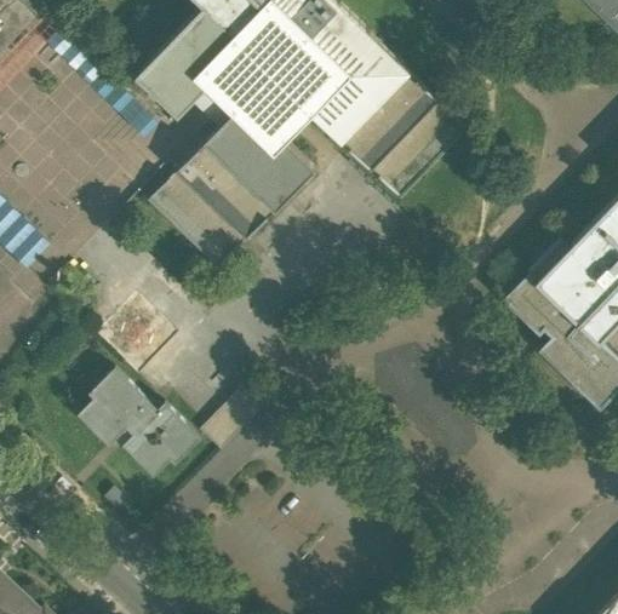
[(0,55),(35,18),(52,0),(0,0),(0,55)]
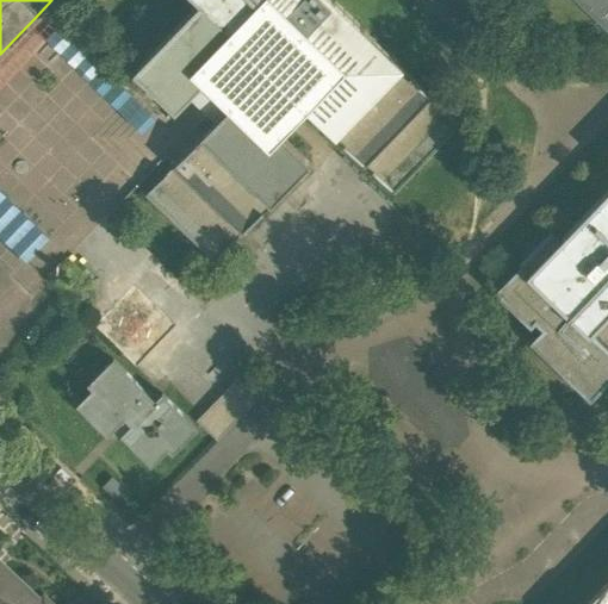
[(227,113),(144,199),(212,266),(306,168),(278,141),(304,113),(391,198),(458,129),(324,0),(187,0),(198,10),(132,76),(173,116),(199,88),(211,99),(227,113)]
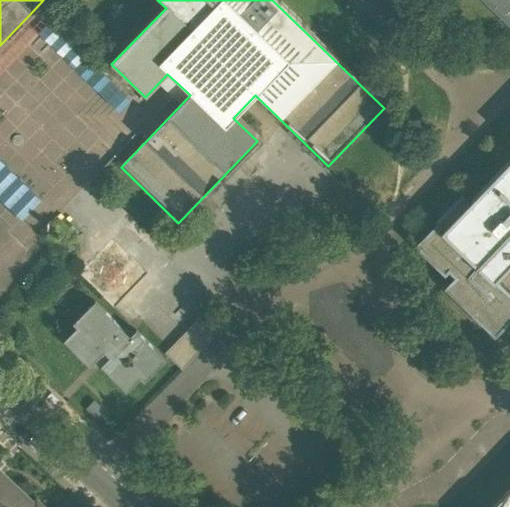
[(509,166),(471,207),(464,201),(416,251),(445,278),(449,273),(458,281),(447,293),(495,340),(509,323),(509,298),(495,284),(509,268),(509,0),(475,0),(509,33),(509,166)]
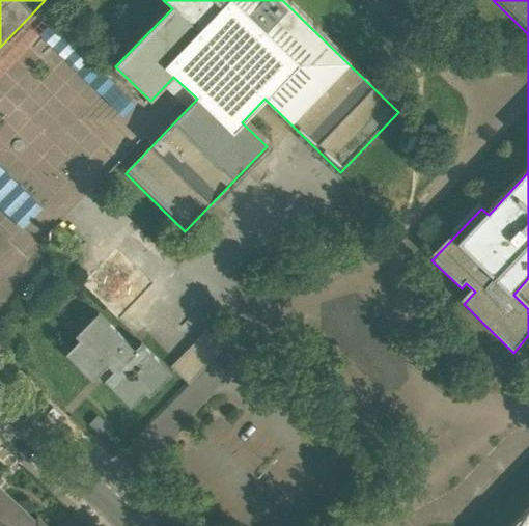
[(38,40),(122,121),(135,109),(51,28),(38,40)]
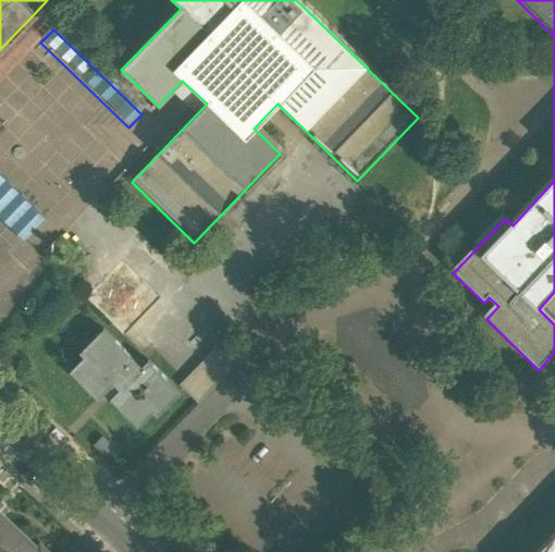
[(101,333),(78,356),(84,360),(73,370),(86,383),(82,388),(97,403),(112,387),(134,365),(101,333)]
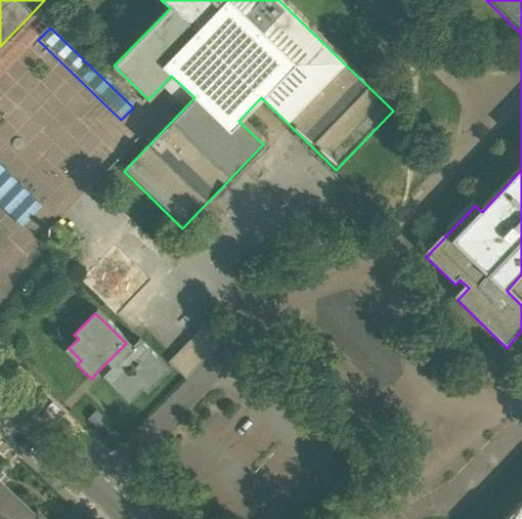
[(220,347),(203,331),(193,340),(211,356),(220,347)]
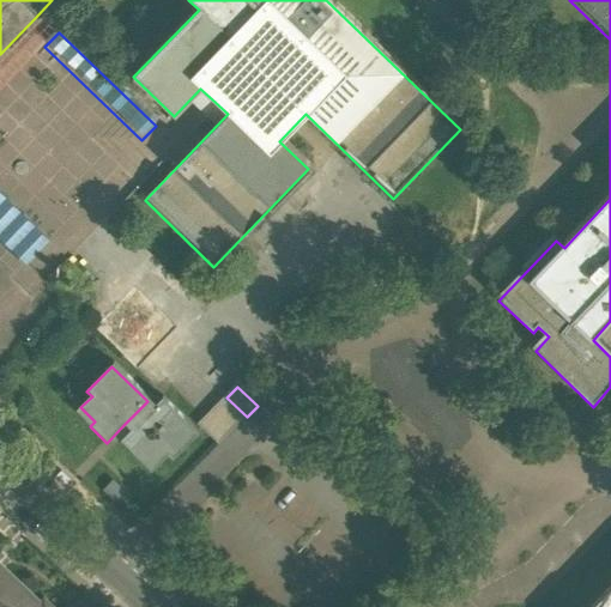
[(247,417),(227,398),(217,408),(236,428),(247,417)]
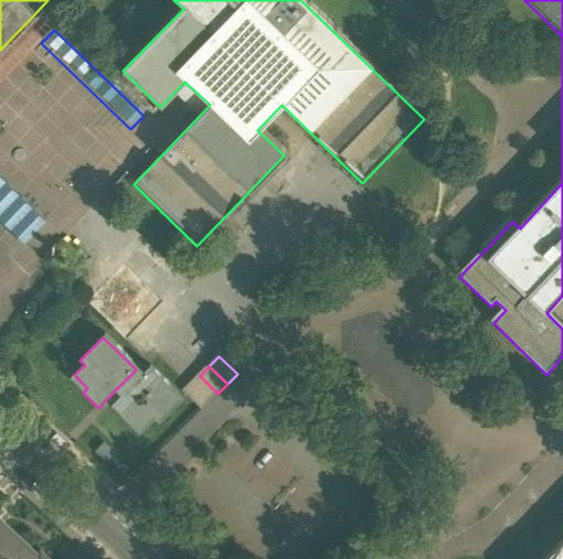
[(136,369),(114,391),(120,398),(142,376),(136,369)]
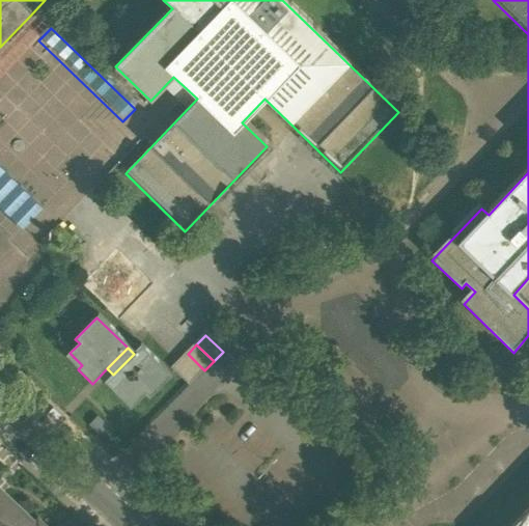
[(113,375),(105,384),(118,397),(122,393),(135,406),(144,396),(147,399),(169,378),(140,349),(113,375)]
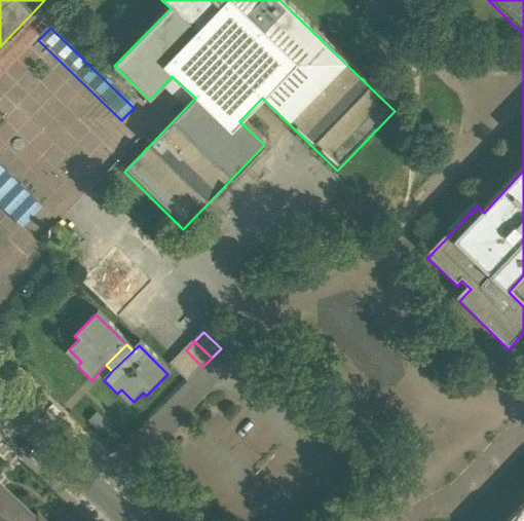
[(202,367),(186,350),(178,359),(194,375),(202,367)]
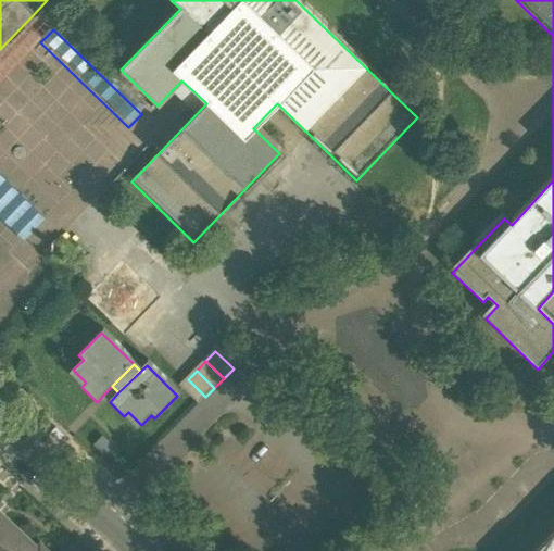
[(205,397),(188,379),(178,389),(196,408),(205,397)]
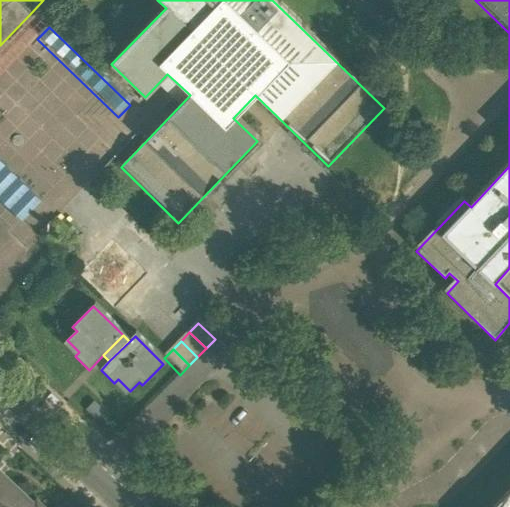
[(11,506),(19,499),(20,498),(0,479),(0,506),(11,506)]
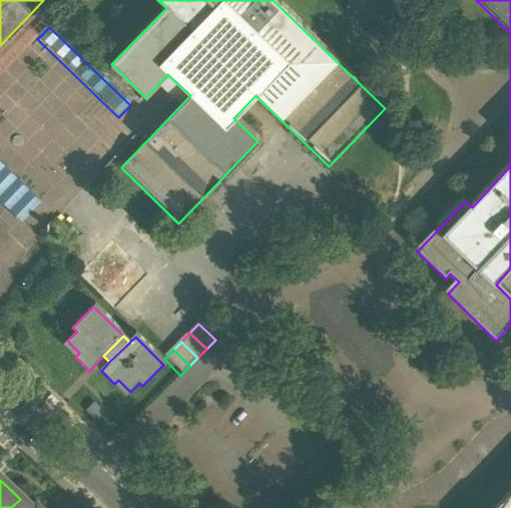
[(510,507),(510,496),(499,507),(510,507)]
